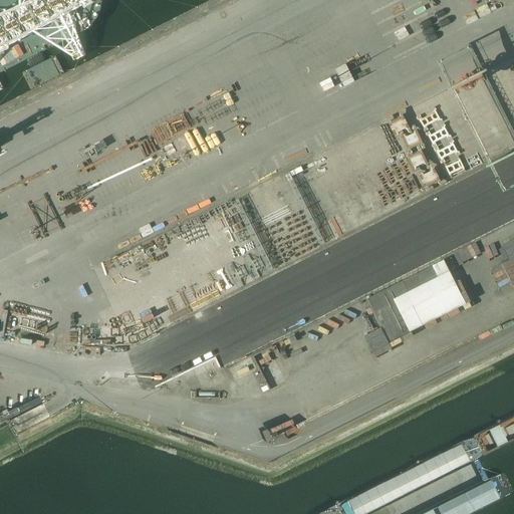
[(122,230),(133,225),(147,219),(143,211),(118,222),(122,230)]
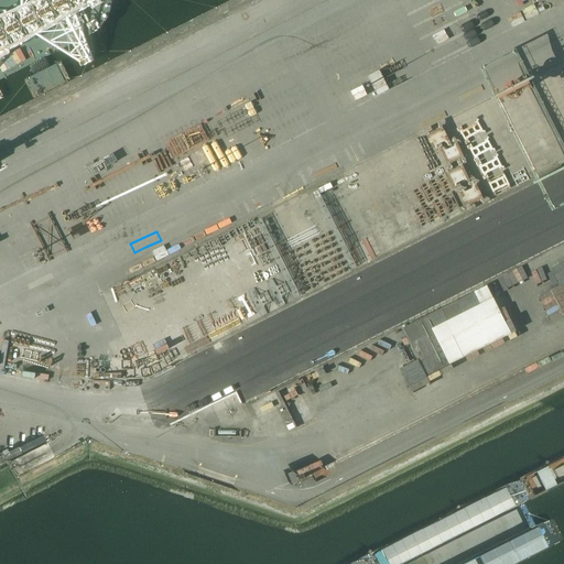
[(437,367),(510,336),(489,286),(402,324),(418,360),(400,367),(408,386),(440,371),(437,367)]
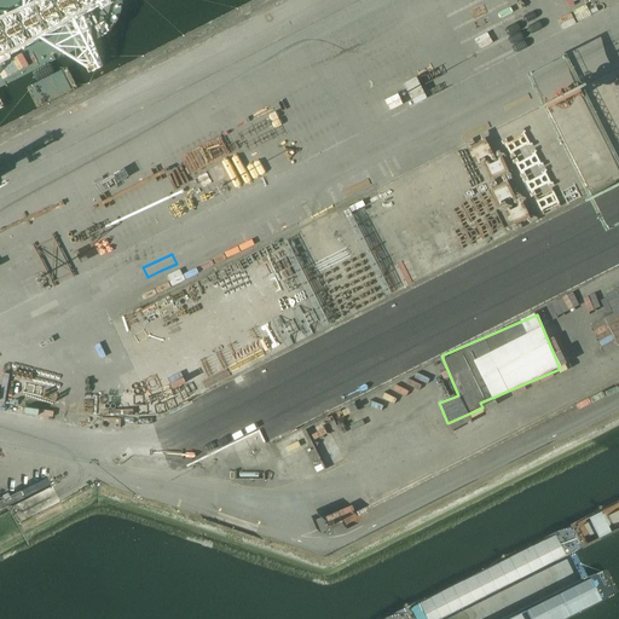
[(214,447),(191,457),(194,464),(217,453),(214,447)]
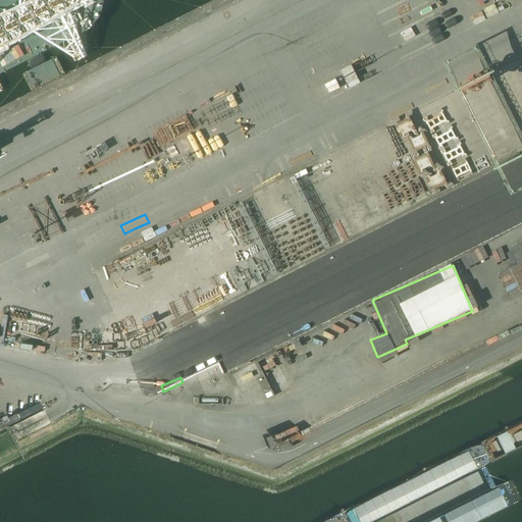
[(186,383),(180,385),(186,398),(191,395),(186,383)]
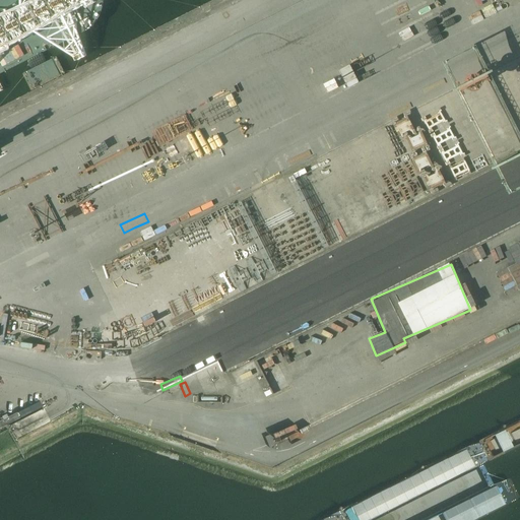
[(178,385),(164,391),(166,397),(180,391),(178,385)]
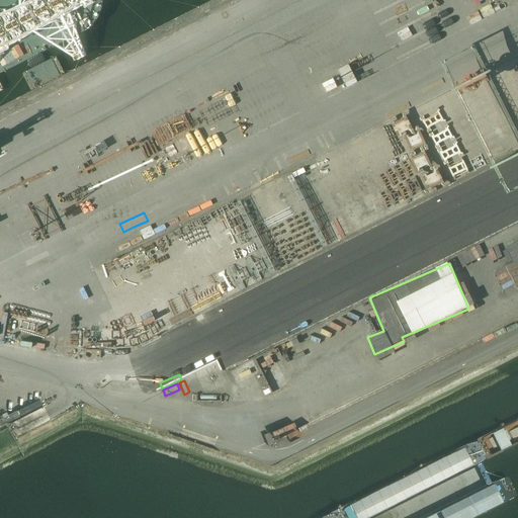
[(0,419),(0,426),(24,415),(22,410),(0,419)]
